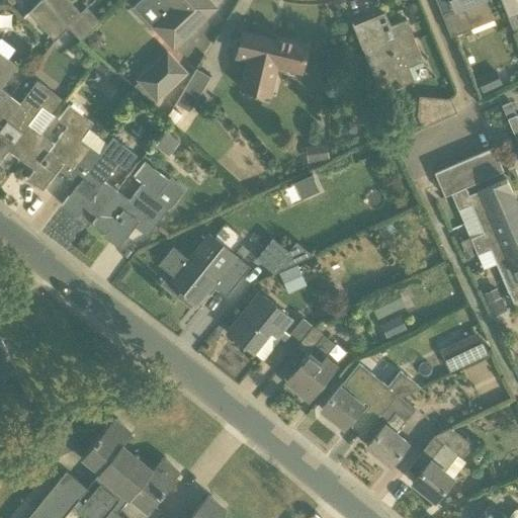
[(54,41),(68,28),(41,0),(28,13),(54,41)]
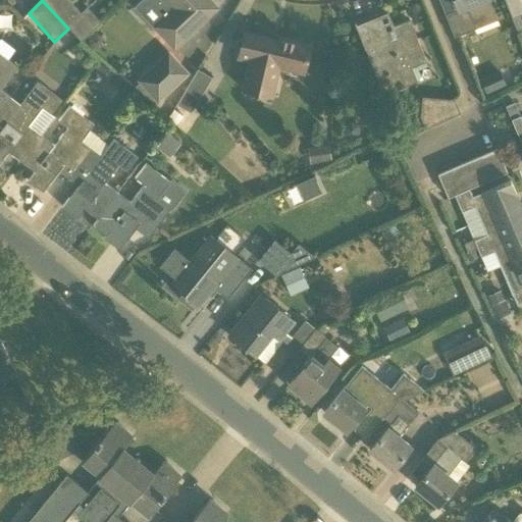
[(81,12),(70,1),(69,0),(42,0),(68,29),(69,29),(82,41),(101,22),(87,7),(81,12)]
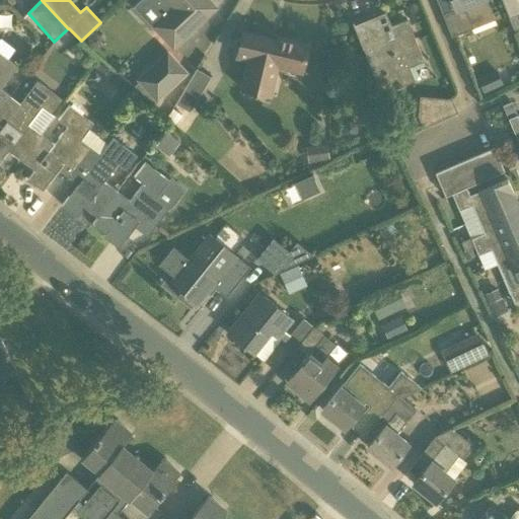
[(215,8),(210,2),(208,0),(145,0),(162,18),(154,26),(173,47),(215,8)]
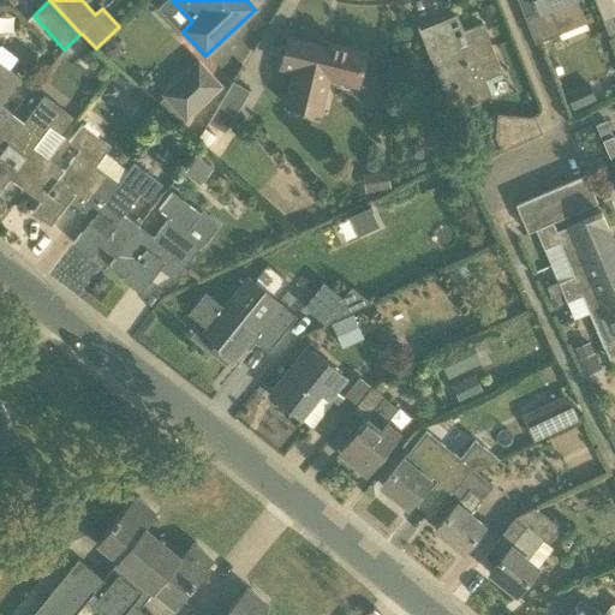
[(586,24),(577,0),(536,0),(541,11),(525,17),(536,45),(560,35),(586,24)]
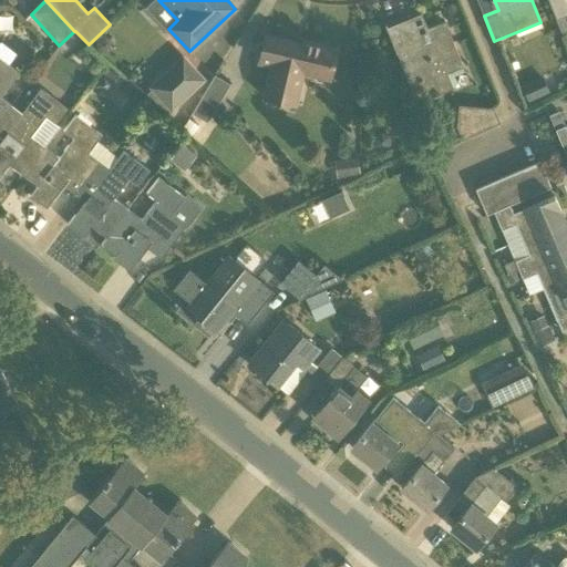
[(566,30),(566,0),(547,0),(562,32),(566,30)]
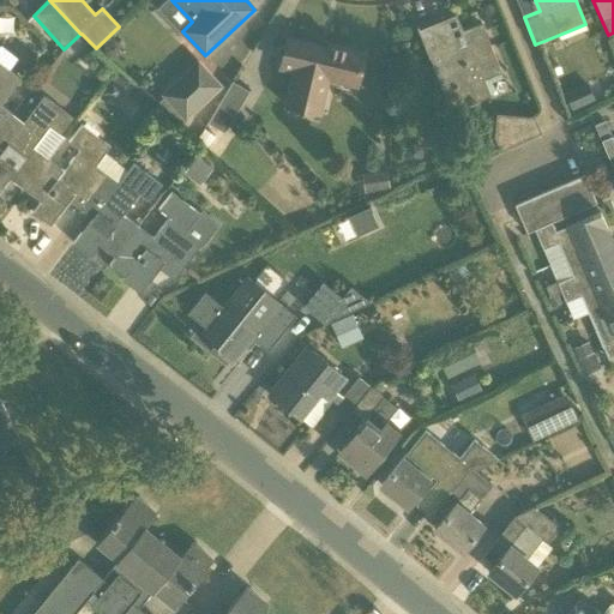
[(485,79),(503,72),(482,23),(463,31),(469,46),(457,50),(446,23),(421,32),(419,26),(417,26),(452,112),(492,96),(485,79)]
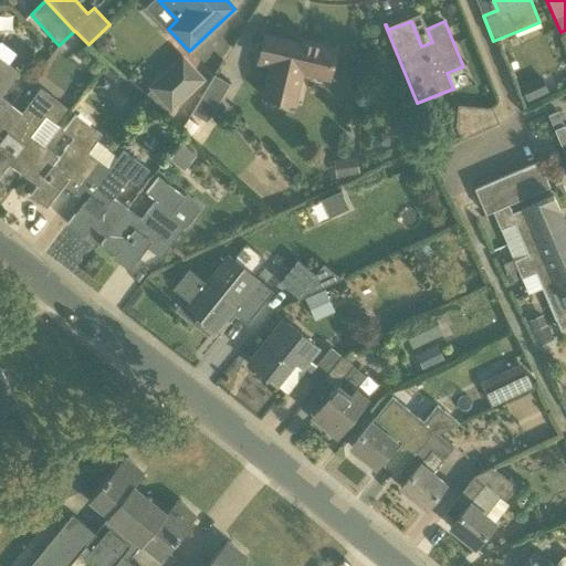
[(329,81),(336,49),(303,41),(302,45),(264,37),(259,63),(271,66),(264,98),(295,106),(302,74),(329,81)]
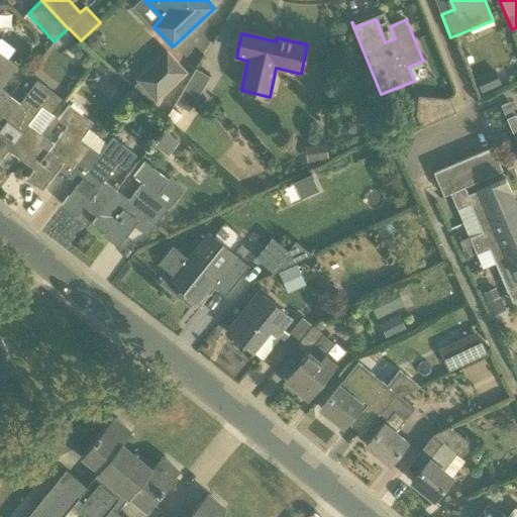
[(190,73),(168,49),(134,79),(157,103),(190,73)]
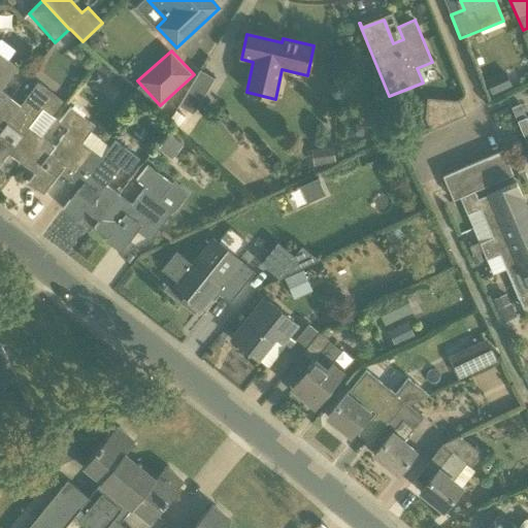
[(0,111),(11,98),(1,90),(19,67),(0,53),(0,111)]
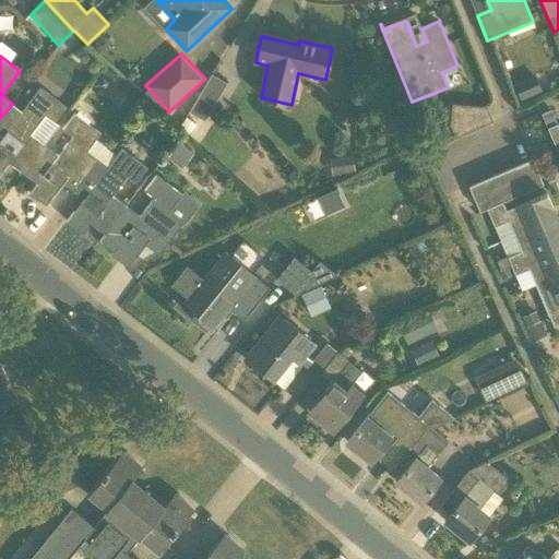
[(102,71),(94,84),(106,93),(116,80),(115,80),(118,74),(106,68),(103,72),(102,71)]
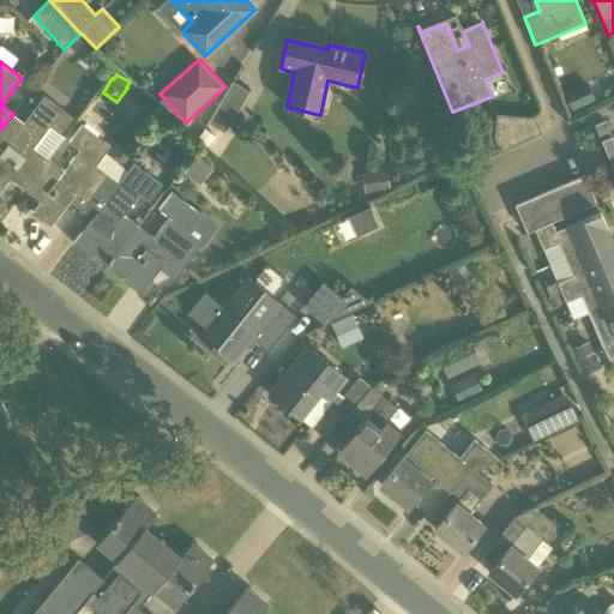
[(233,82),(208,122),(224,133),(250,91),(233,82)]
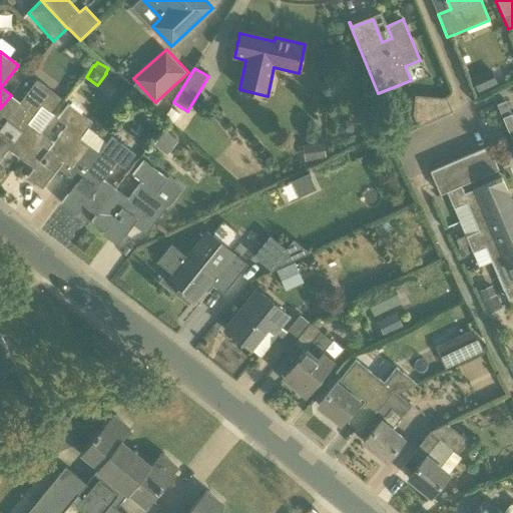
[(497,83),(491,69),(471,78),(477,92),(497,83)]
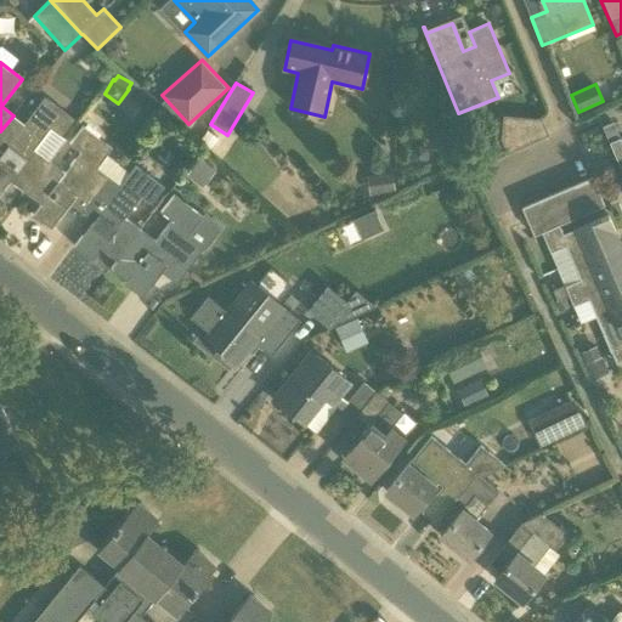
[(13,116),(0,131),(0,150),(3,152),(0,156),(0,190),(3,192),(11,181),(26,192),(50,162),(66,140),(62,136),(75,119),(45,96),(24,124),(13,116)]
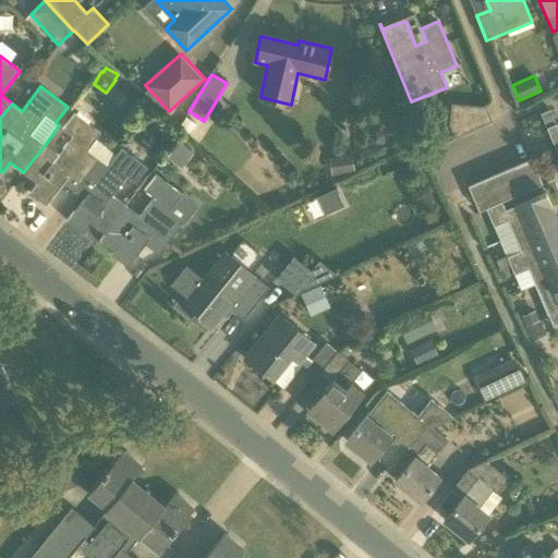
[(456,138),(490,122),(484,108),(449,124),(456,138)]
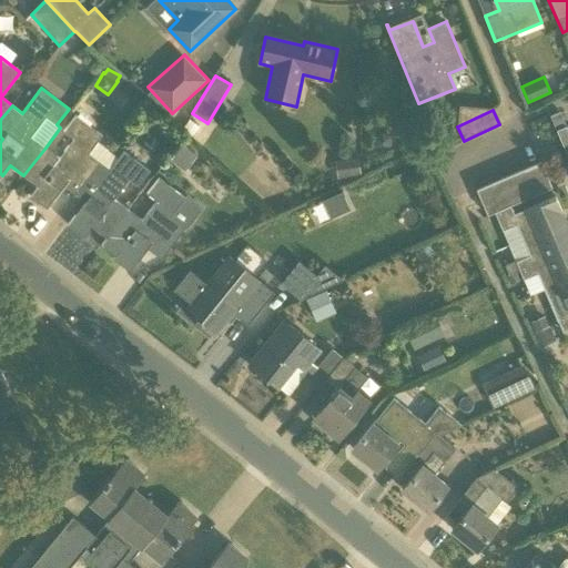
[(550,115),(556,131),(566,127),(567,125),(560,111),(550,115)]
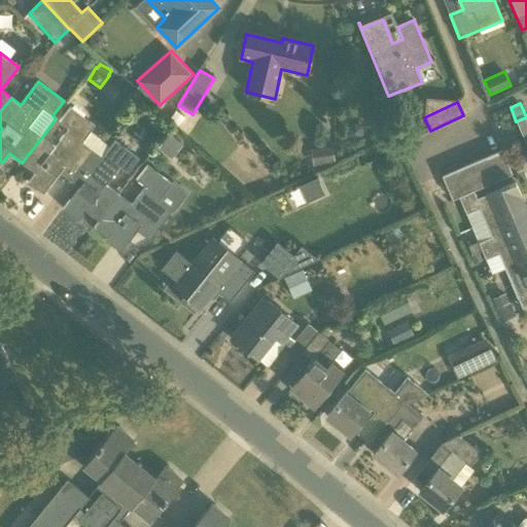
[(42,137),(22,163),(35,173),(28,182),(43,194),(60,172),(69,180),(70,180),(93,149),(83,142),(96,125),(70,106),(60,120),(69,128),(55,146),(42,137)]
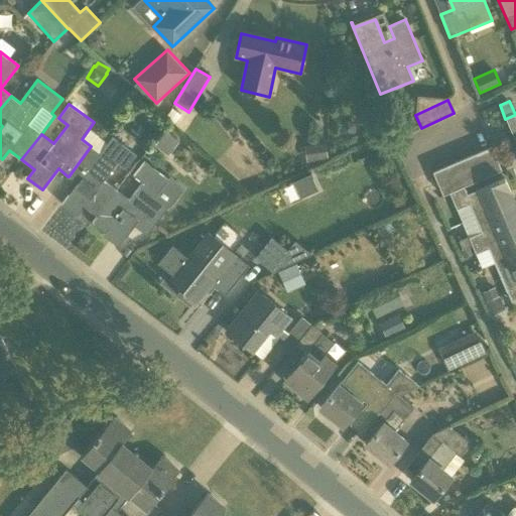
[(515,118),(514,115),(505,119),(515,143),(515,118)]
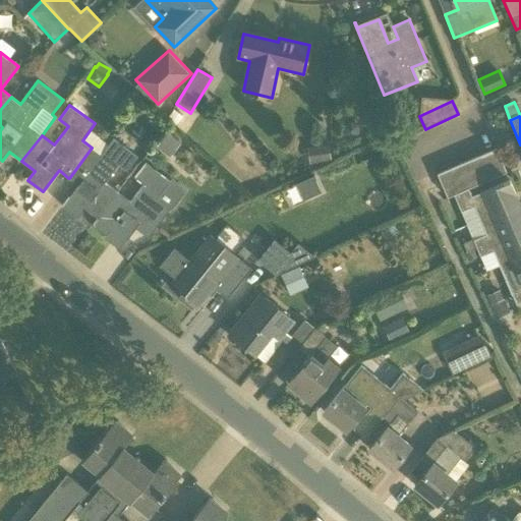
[(156,146),(170,156),(180,141),(167,131),(156,146)]
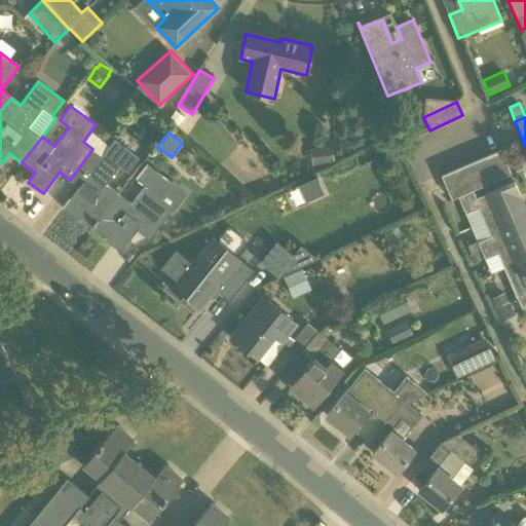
[(99,221),(119,194),(106,185),(119,166),(128,173),(140,158),(115,140),(110,147),(103,156),(92,149),(70,180),(79,187),(63,209),(79,220),(85,211),(99,221)]
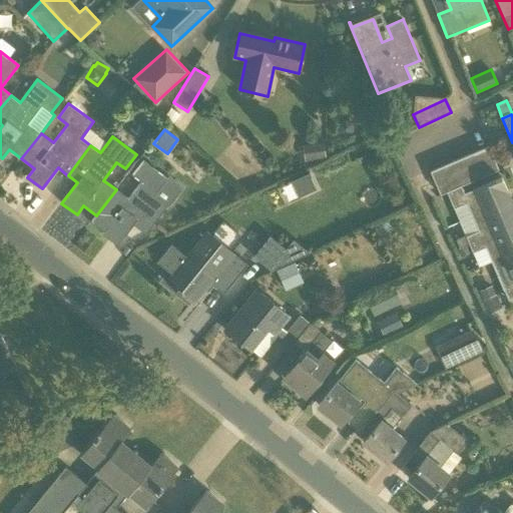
[(324,141),(308,144),(310,161),(327,158),(324,141)]
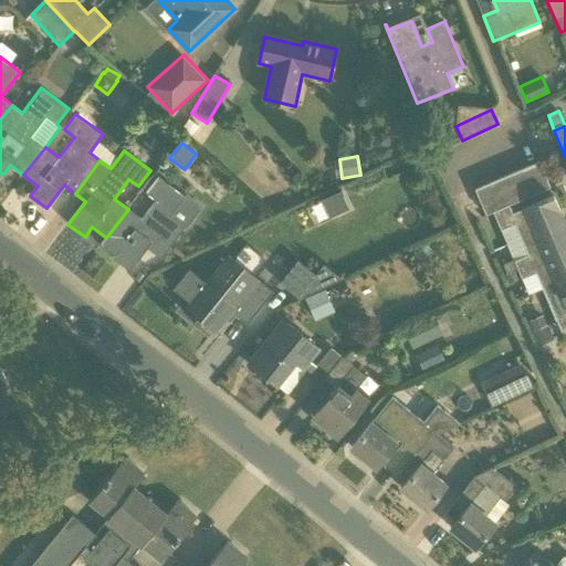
[(526,167),(537,192),(549,187),(540,161),(526,167)]
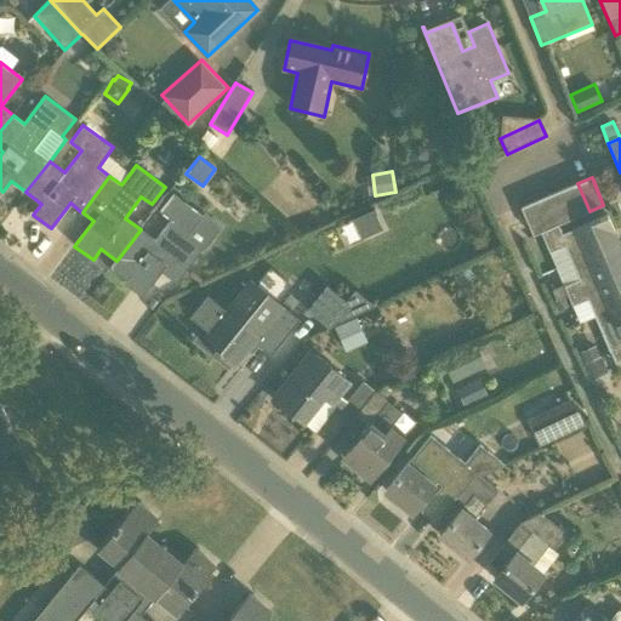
[(575,217),(590,211),(577,183),(563,189),(575,217)]
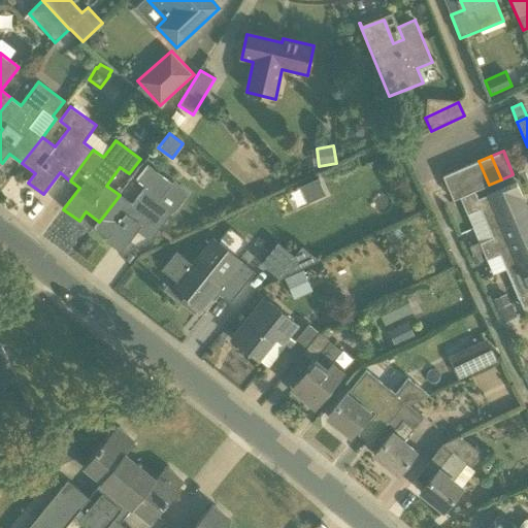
[(477,190),(489,185),(479,161),(467,166),(477,190)]
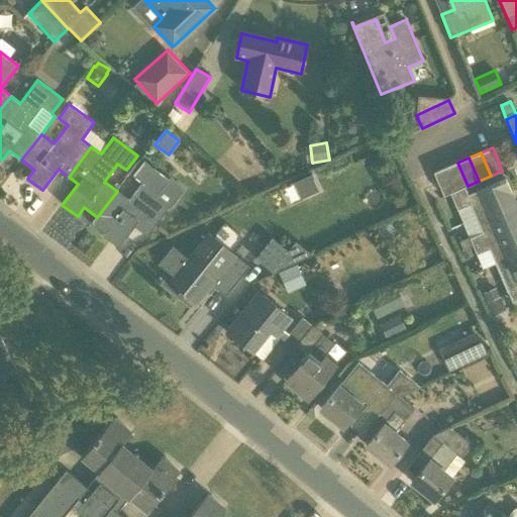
[(97,217),(92,223),(104,233),(103,235),(118,247),(134,226),(147,236),(170,206),(157,197),(170,180),(144,162),(134,176),(143,183),(129,201),(117,191),(97,217)]
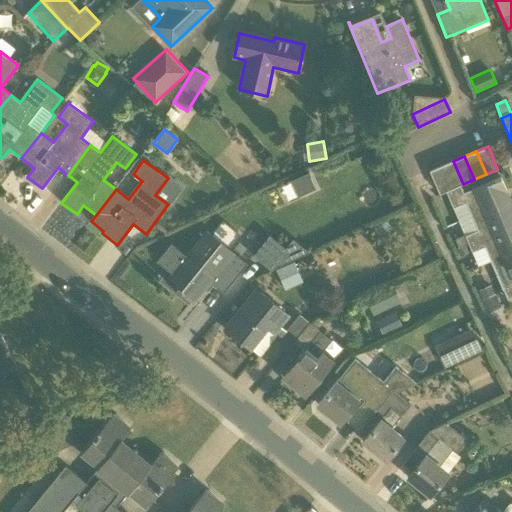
[(451,189),(460,185),(463,184),(453,161),(441,166),(451,189)]
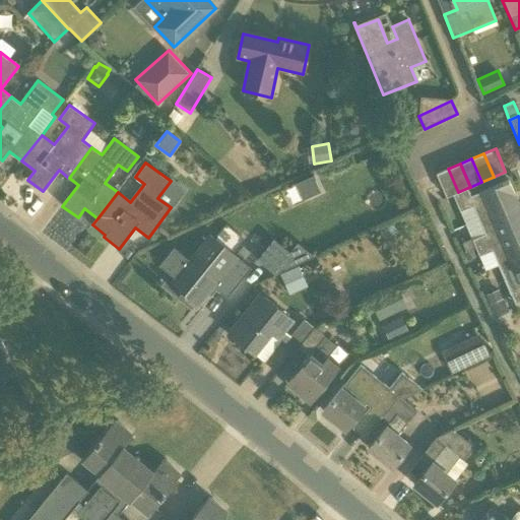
[(446,197),(453,194),(458,192),(448,169),(437,174),(446,197)]
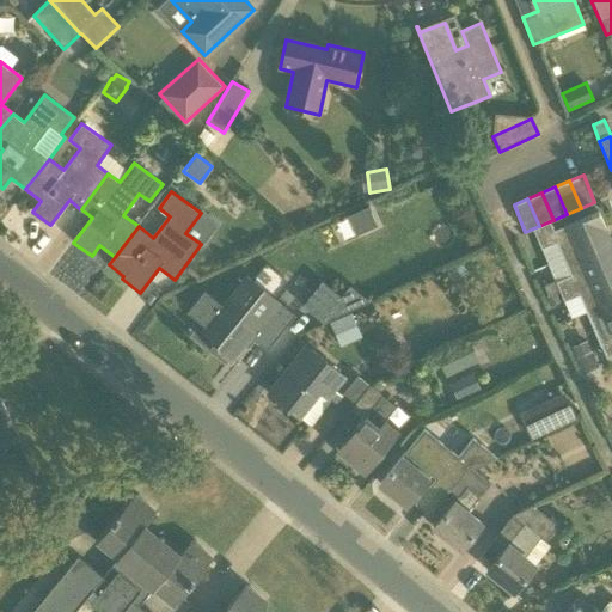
[(368,208),(348,216),(356,234),(377,226),(368,208)]
